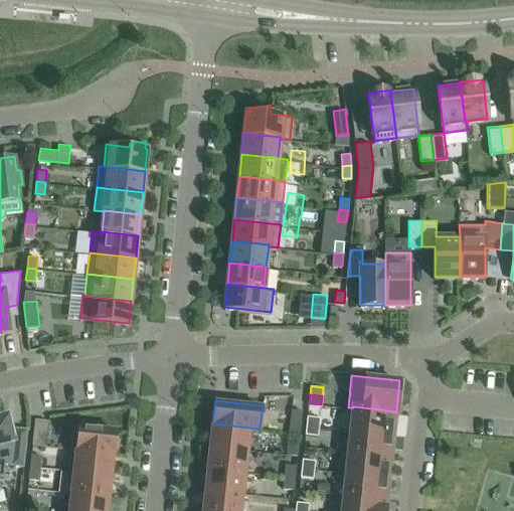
[(393,434),(396,411),(353,406),(353,407),(351,429),(393,434)]
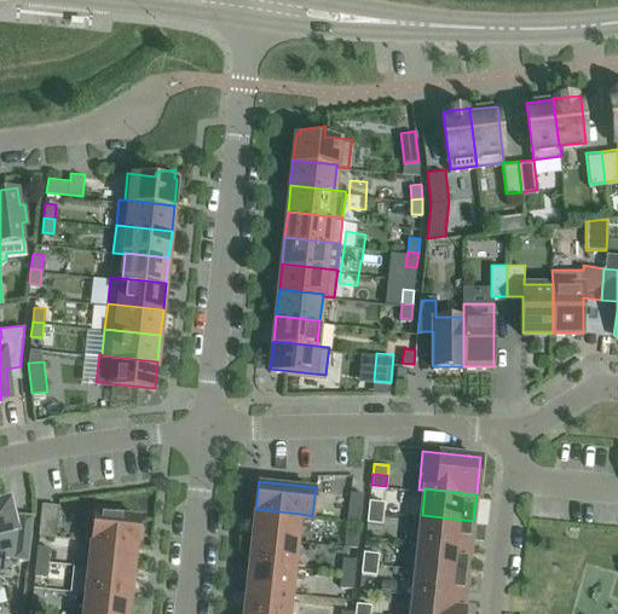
[(352,490),(350,504),(362,505),(363,491),(352,490)]
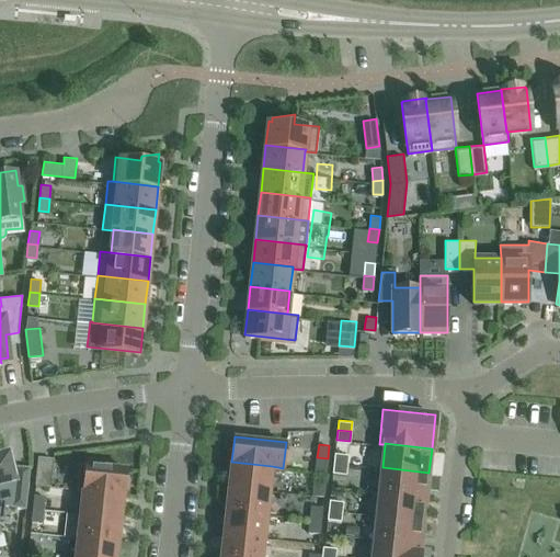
[(347,463),(349,454),(334,452),(333,462),(347,463)]
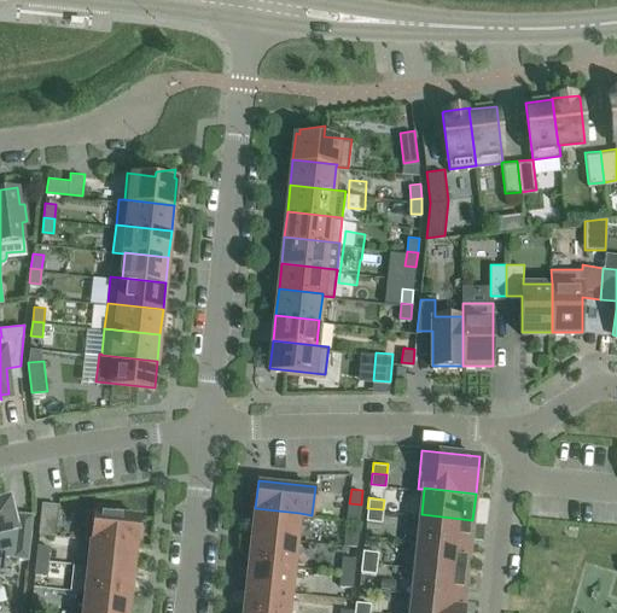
[(0,570),(4,568),(5,555),(29,558),(34,513),(17,511),(17,513),(12,513),(9,498),(0,500),(0,570)]
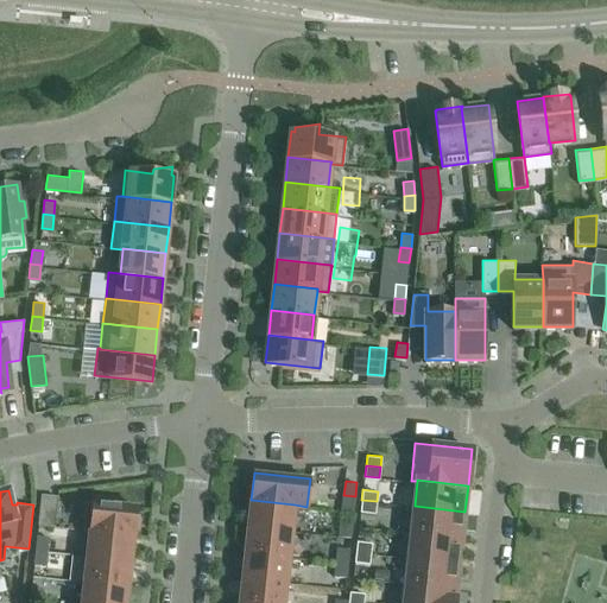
[(42,493),(38,522),(55,525),(58,494),(42,493)]
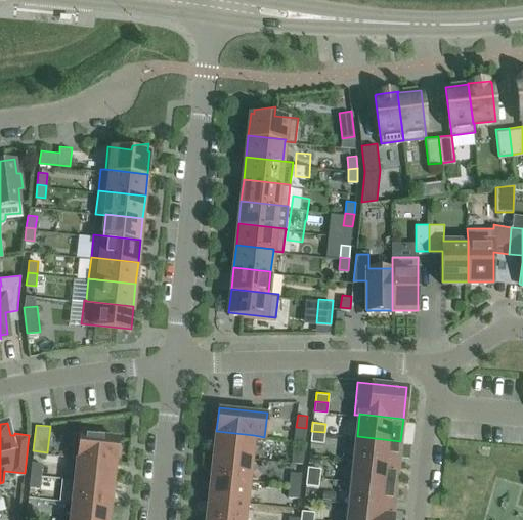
[(72,456),(78,457),(78,456),(116,460),(116,461),(119,437),(98,434),(98,429),(84,427),(84,433),(74,432),(72,456)]
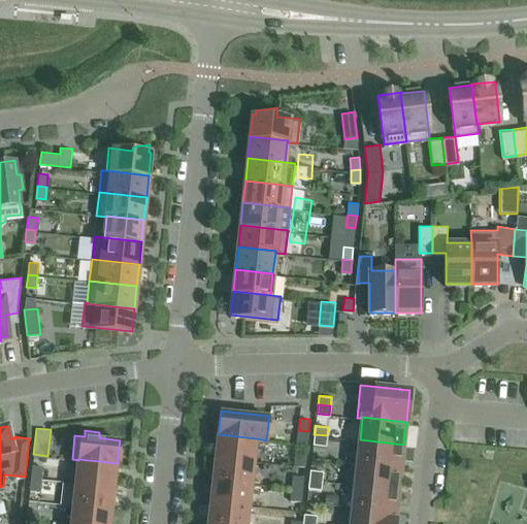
[(306,443),(308,431),(298,430),(297,441),(306,443)]
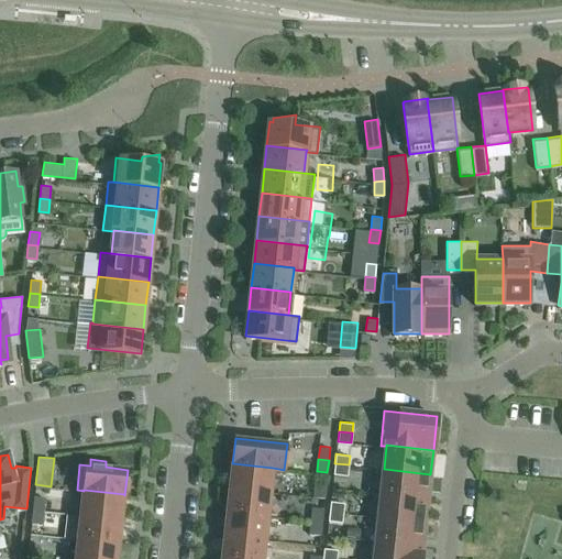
[(271,491),(273,468),(232,463),(230,486),(271,491)]
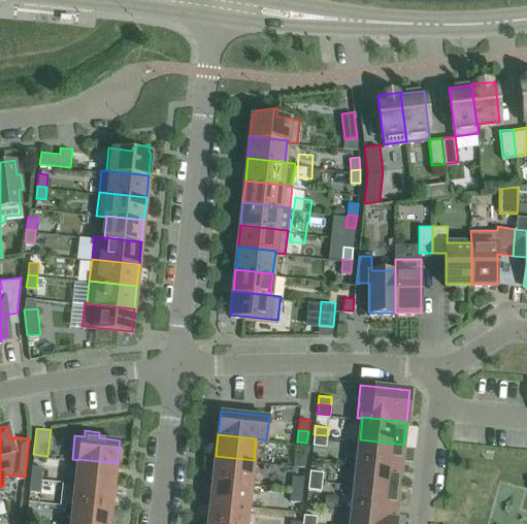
[(326,445),(327,435),(314,434),(313,444),(326,445)]
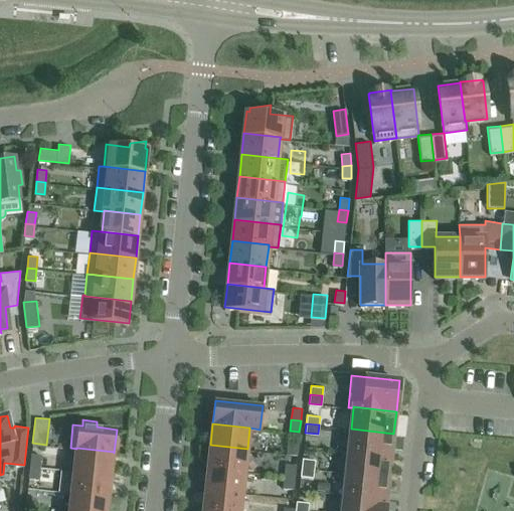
[(391,455),(393,434),(351,429),(348,451),(391,455)]
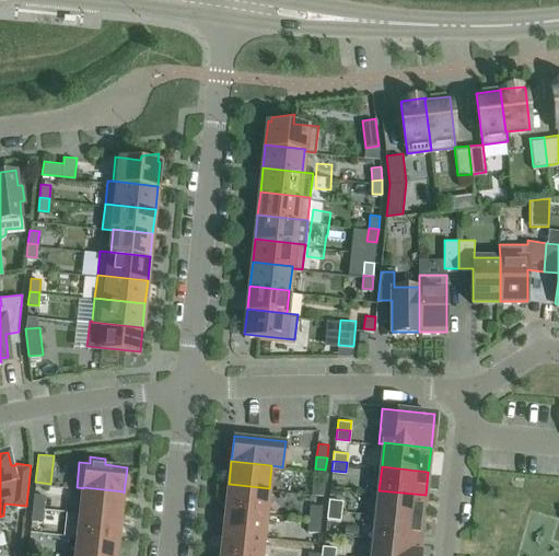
[(314,479),(312,493),(323,494),(324,481),(314,479)]
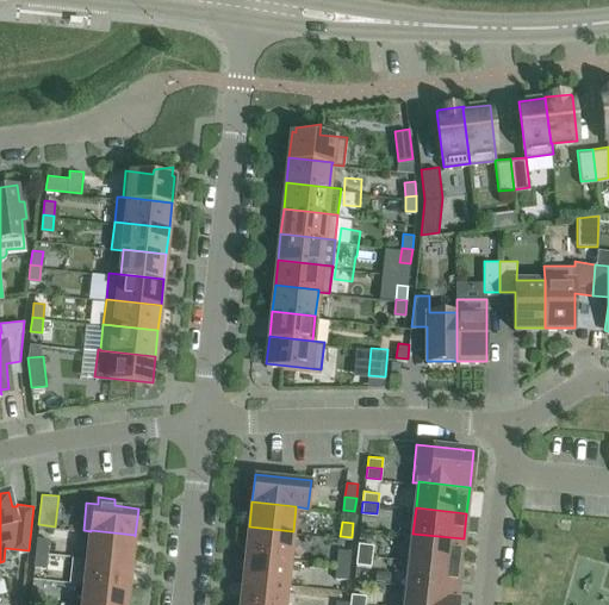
[(291,556),(293,531),(249,526),(246,552),(291,556)]
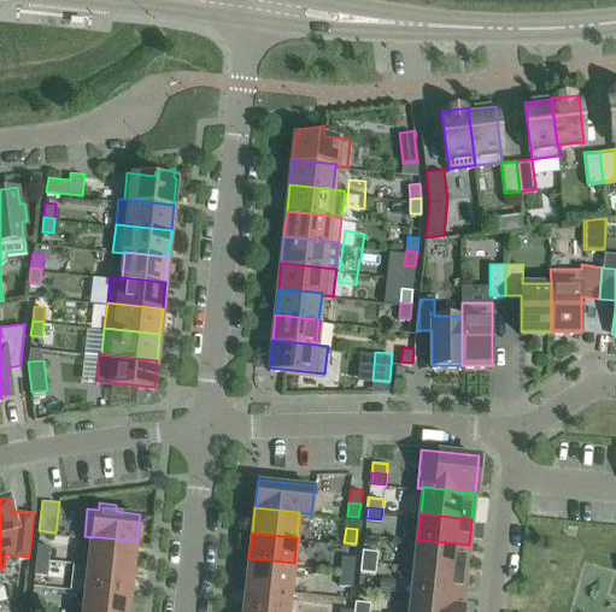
[(133,566),(136,542),(136,541),(92,536),(92,537),(88,562),(133,566)]
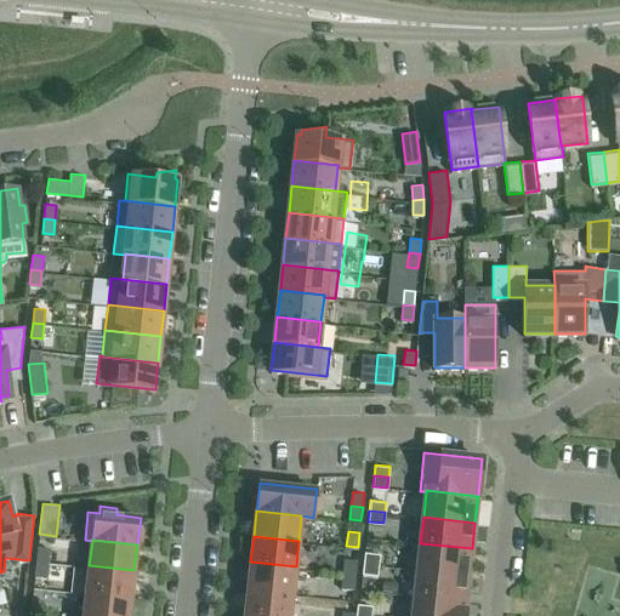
[(468,575),(472,548),(420,543),(417,569),(468,575)]
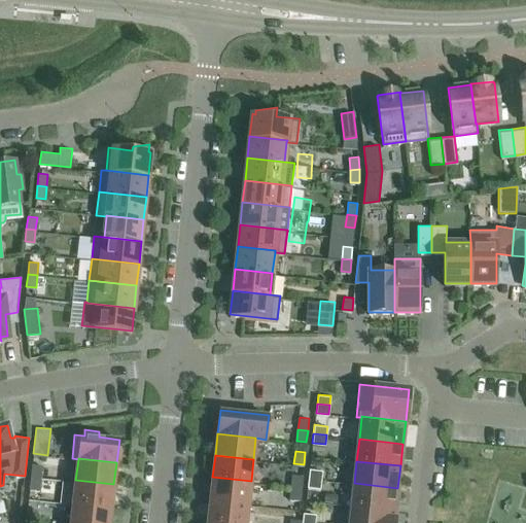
[(42,464),(32,463),(31,476),(41,477),(42,464)]
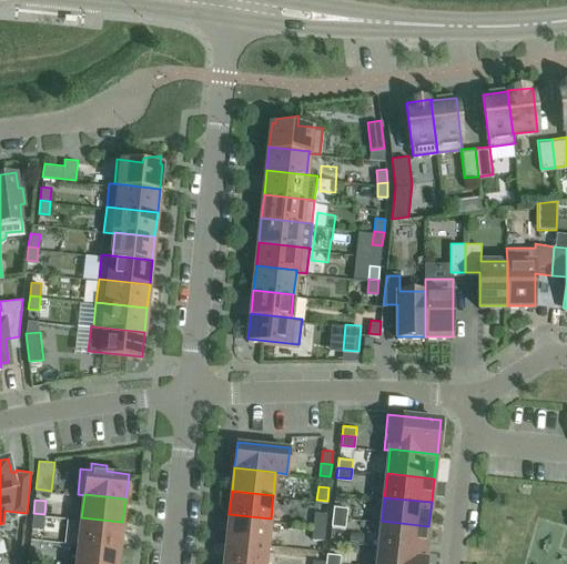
[(346,516),(347,506),(334,505),(333,515),(346,516)]
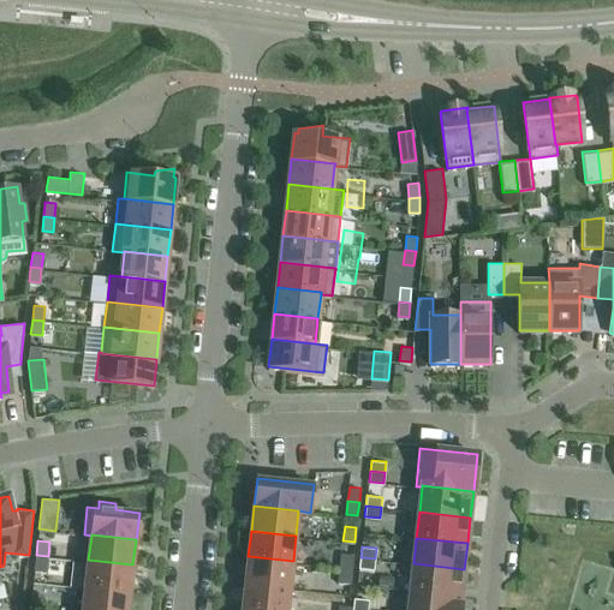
[(341,552),(340,567),(352,568),(353,554),(341,552)]
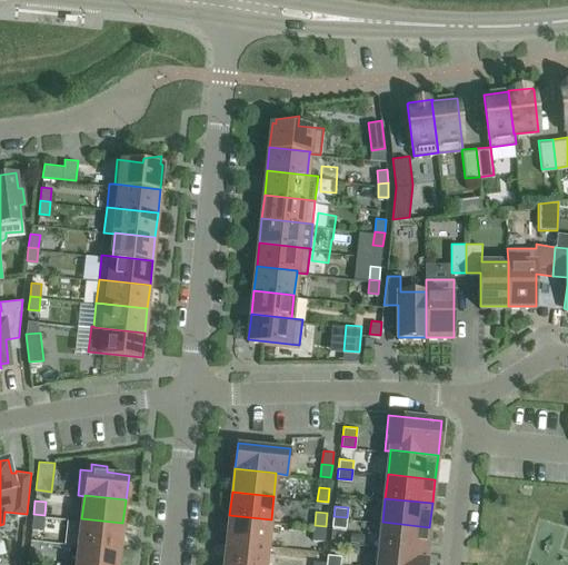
[(43,528),(45,515),(33,514),(32,527),(43,528)]
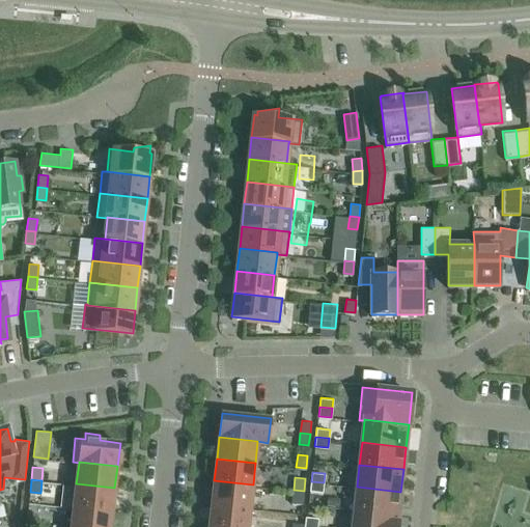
[(250,507),(253,484),(214,480),(212,503),(250,507)]
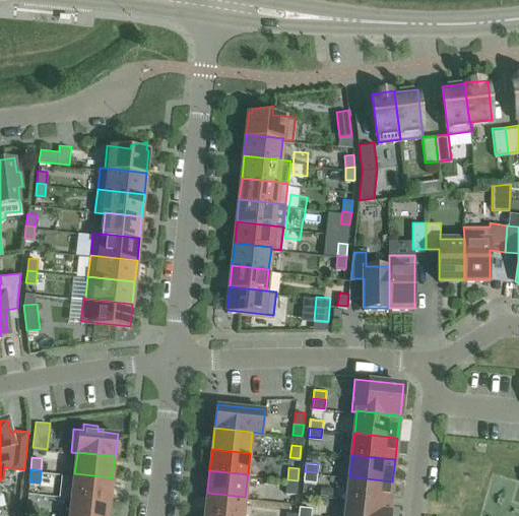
[(316,481),(317,472),(305,471),(304,480),(316,481)]
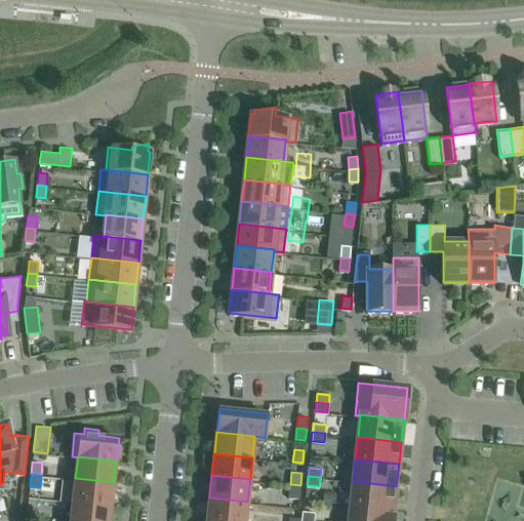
[(111,505),(113,482),(75,478),(73,501),(111,505)]
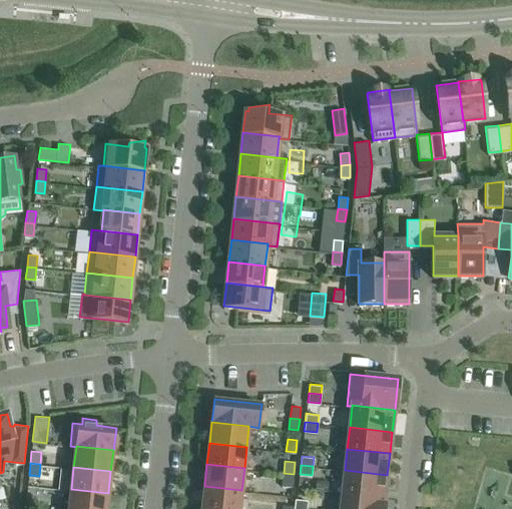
[(385,496),(387,475),(345,470),(343,491),(385,496)]
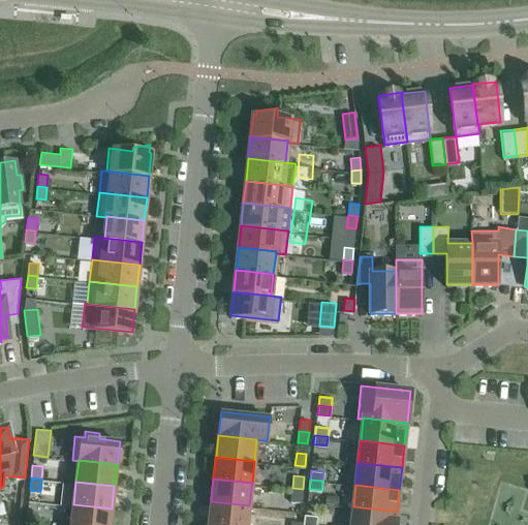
[(301,500),(303,489),(292,488),(291,499),(301,500)]
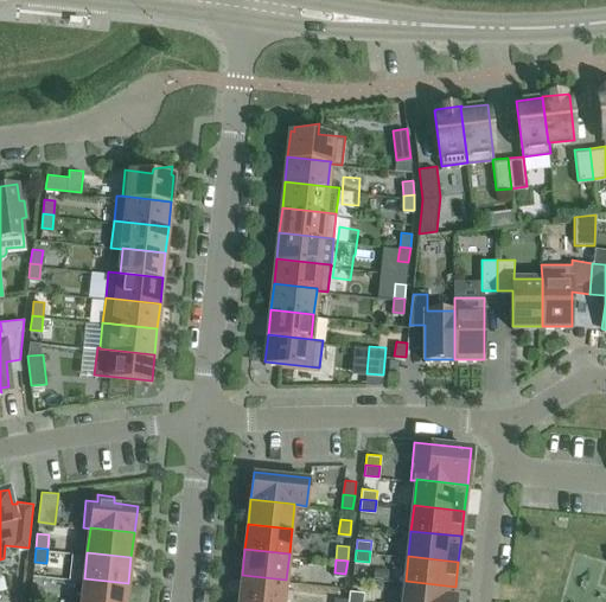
[(376,567),(375,576),(384,577),(386,568),(376,567)]
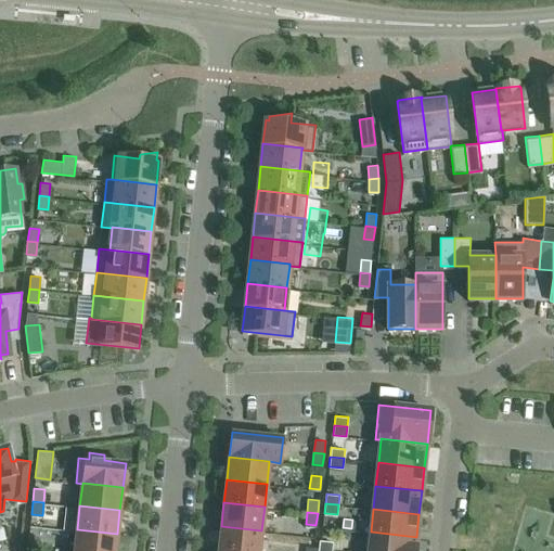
[(235,550),(259,550),(261,530),(221,526),(219,549),(235,550)]
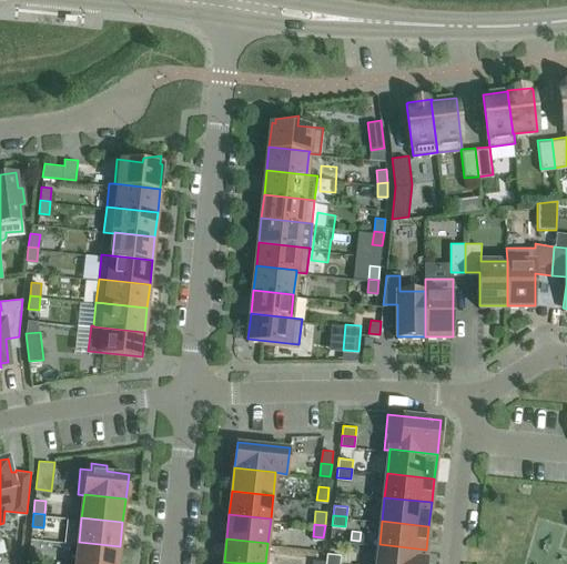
[(118,563),(120,546),(79,542),(76,563),(118,563)]
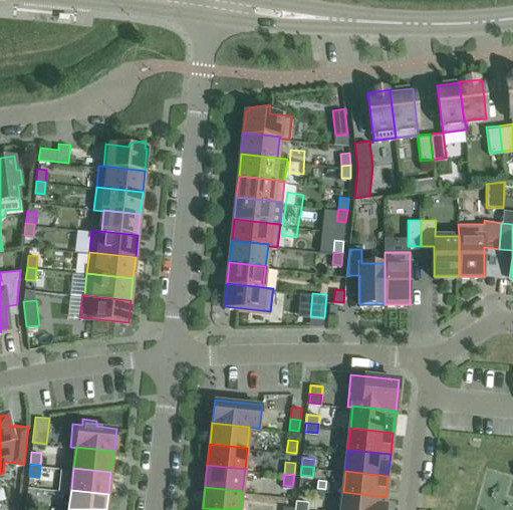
[(383,509),(386,497),(343,492),(340,509),(383,509)]
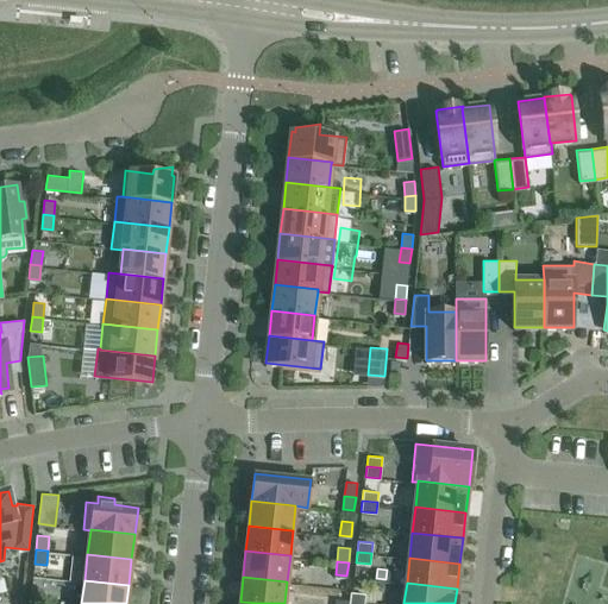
[(44,587),(32,586),(30,601),(42,602),(44,587)]
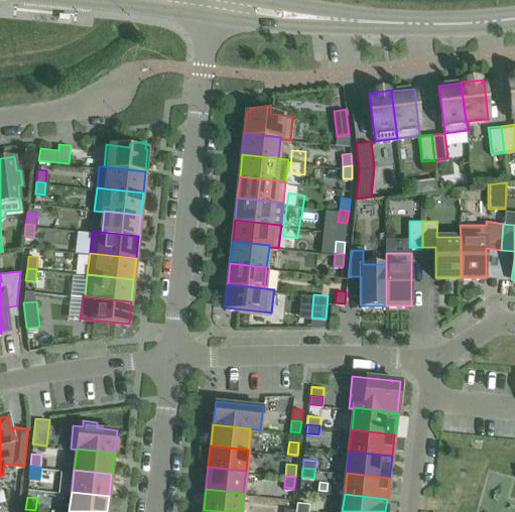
[(308,511),(309,503),(296,501),(295,510),(308,511)]
